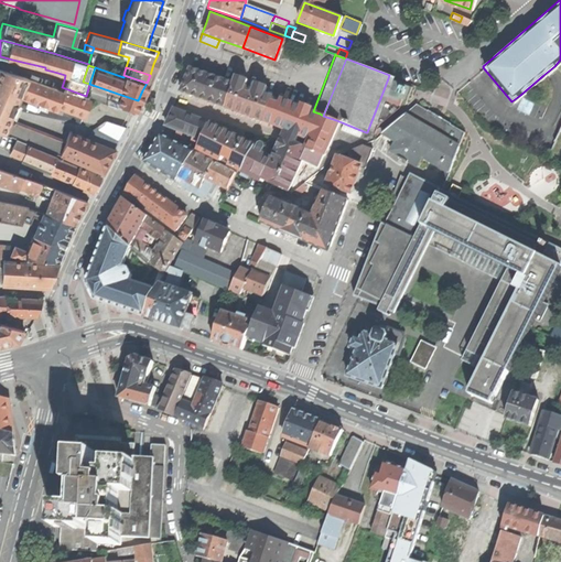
[(254,144),(208,122),(207,125),(201,139),(196,148),(218,159),(220,154),(229,159),(227,163),(260,180),(262,176),(287,188),(300,159),(305,148),(306,143),(320,114),(313,111),(309,110),(299,106),(278,98),(277,103),(269,100),(271,95),(262,93),(251,88),(248,88),(247,93),(244,92),(246,87),(243,86),(233,83),(189,67),(183,78),(179,90),(284,128),(281,133),(270,158),(252,149),(254,144)]
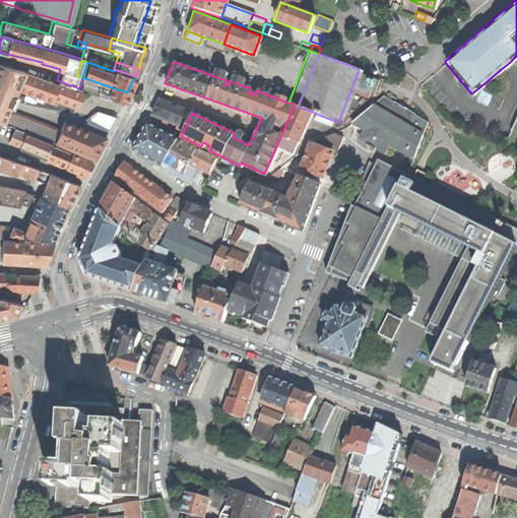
[(15,85),(21,70),(0,63),(0,119),(5,108),(15,85)]
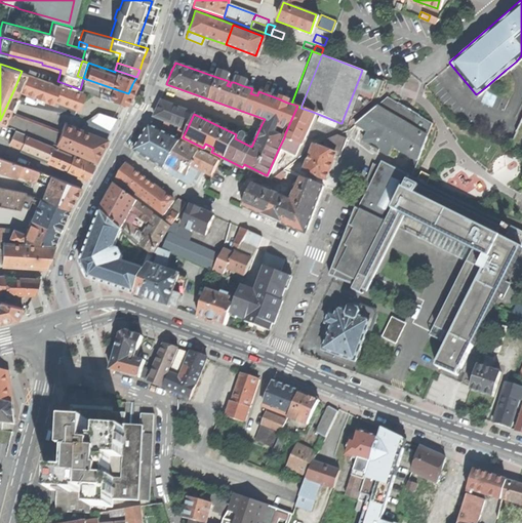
[(218,70),(216,77),(226,80),(229,74),(218,70)]
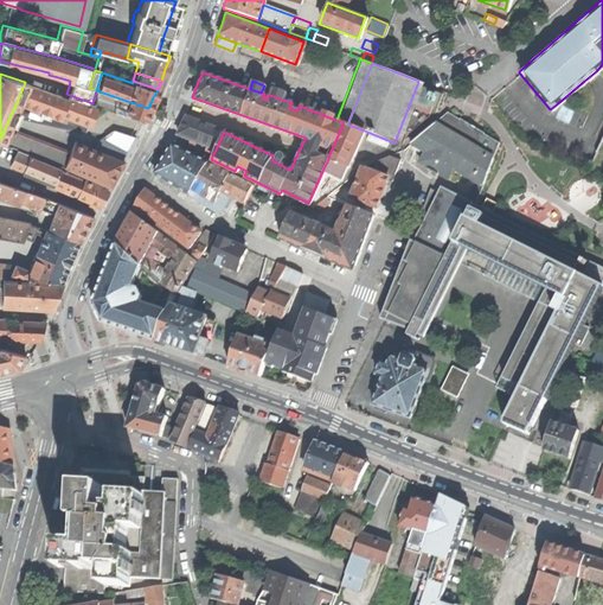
[(59,110),(64,96),(25,82),(18,100),(57,115),(59,110)]
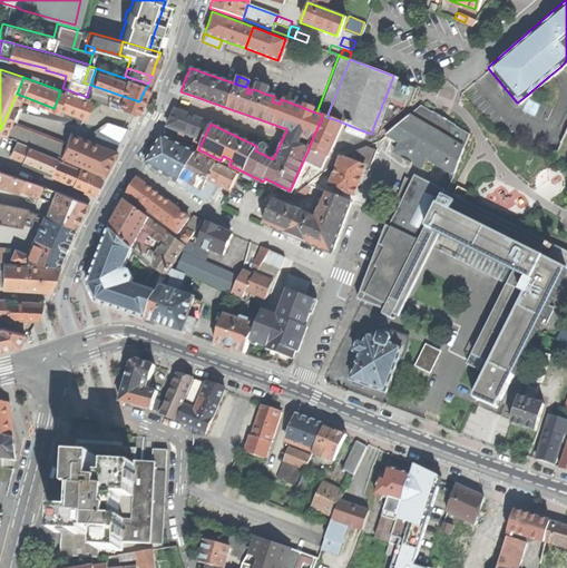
[(412,87),(392,79),(387,94),(399,99),(400,97),(406,99),(408,100),(412,87)]
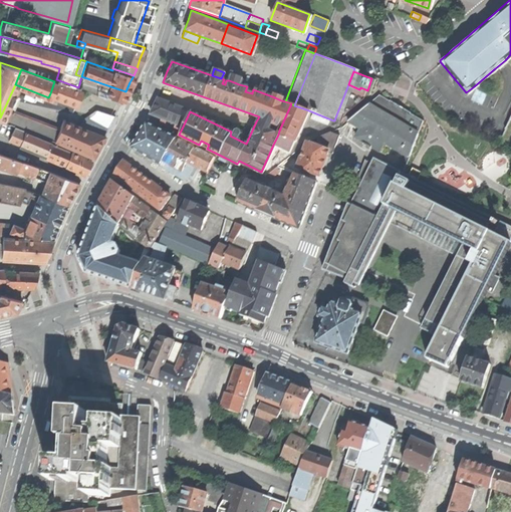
[(231,74),(229,80),(239,84),(241,77),(231,74)]
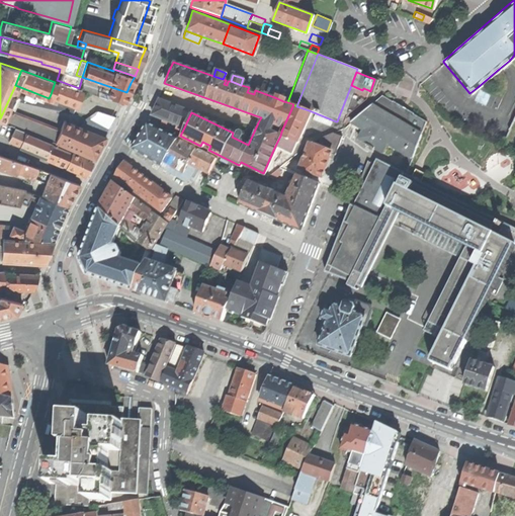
[(75,104),(80,91),(55,82),(51,94),(75,104)]
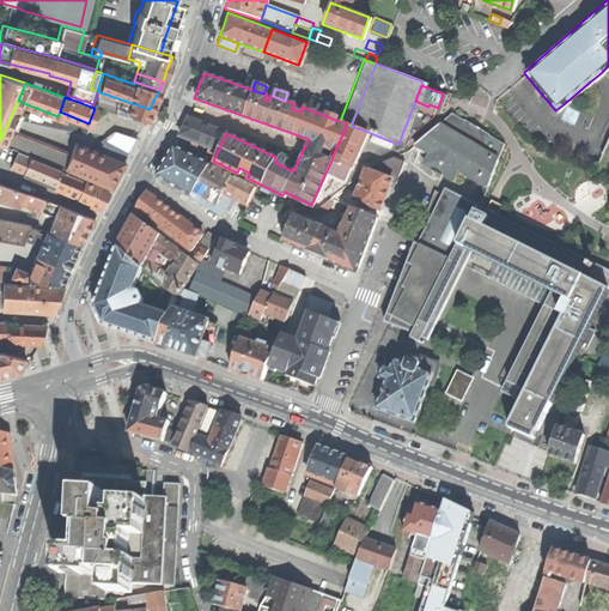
[(126,112),(145,119),(147,114),(150,109),(128,102),(127,107),(126,112)]
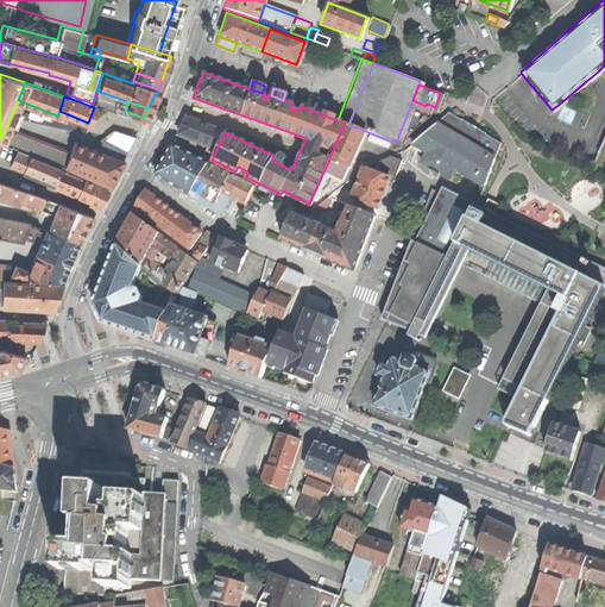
[(483,131),(459,117),(458,118),(447,111),(441,117),(458,127),(496,150),(498,142),(483,132),(483,131)]
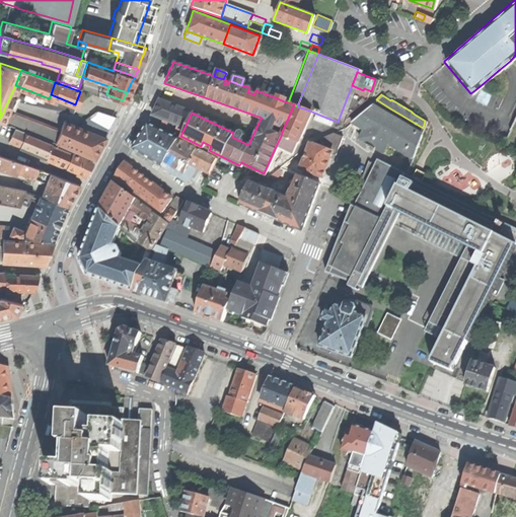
[(154,105),(150,115),(182,127),(188,114),(189,111),(157,98),(154,105)]
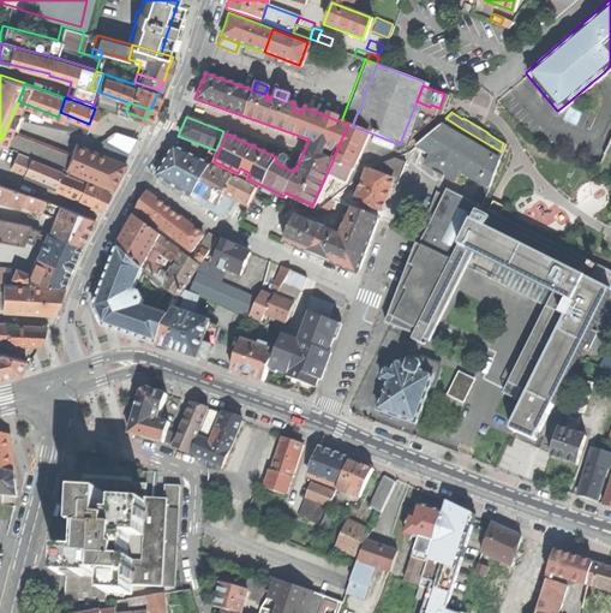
[(459,135),(462,129),(445,118),(438,124),(459,135)]
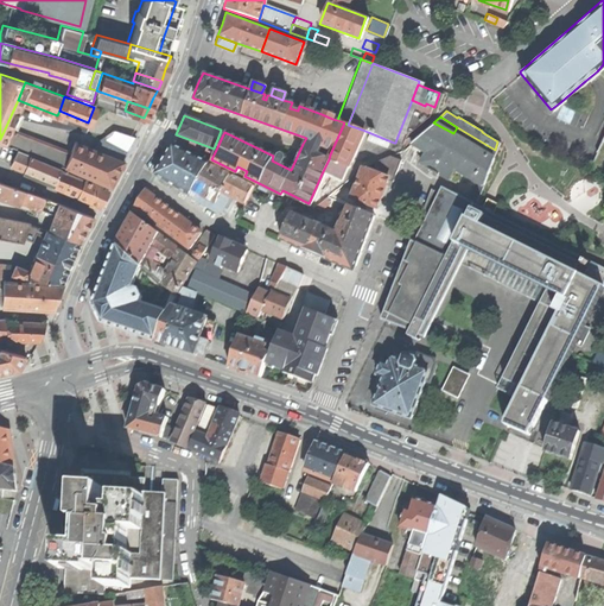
[(348,125),(344,122),(330,155),(329,159),(323,171),(339,178),(345,165),(347,165),(349,162),(350,158),(362,130),(348,125)]
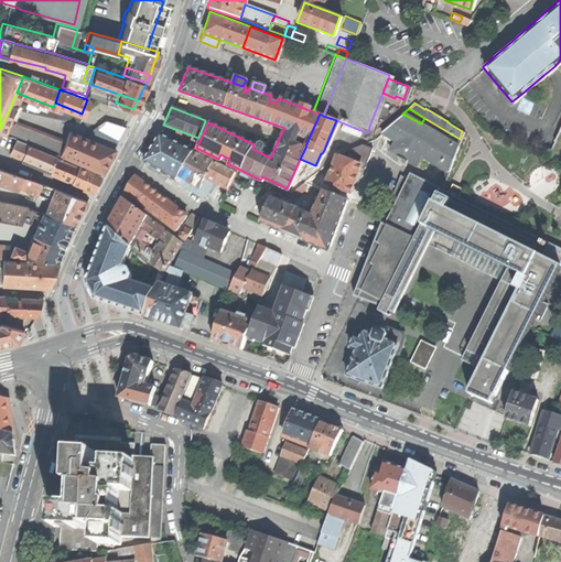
[(421,123),(402,114),(379,131),(395,140),(389,149),(397,154),(396,155),(405,161),(406,160),(413,164),(419,155),(446,171),(456,146),(421,123)]
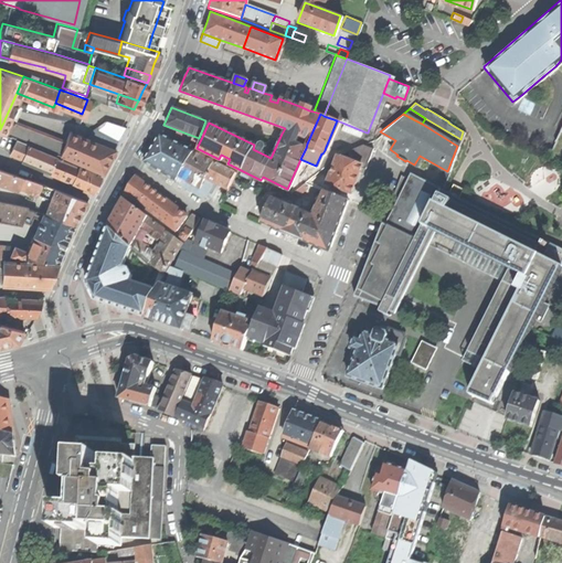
[(6,117),(0,129),(0,131),(14,138),(27,142),(57,153),(66,157),(72,145),(76,133),(67,129),(64,139),(13,119),(13,120),(6,117)]
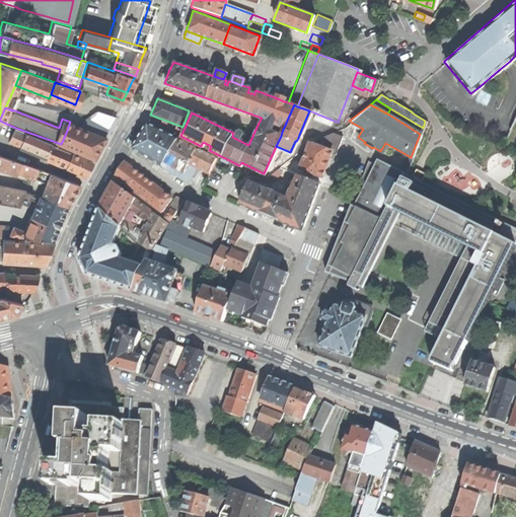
[(390,108),(387,114),(420,134),(423,128),(390,108)]
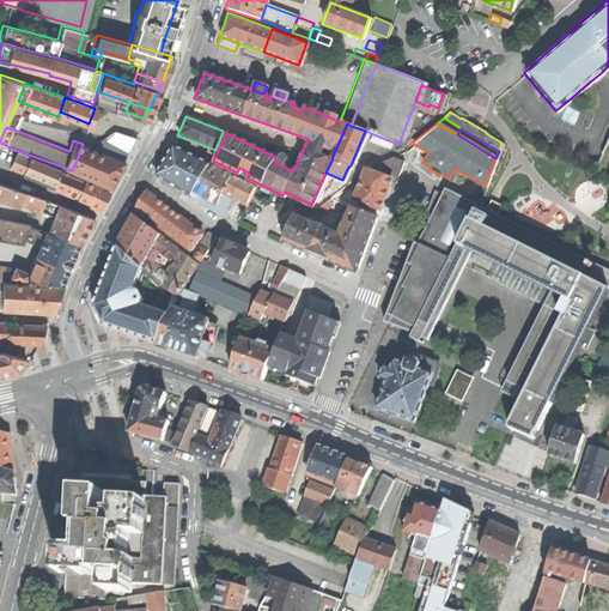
[(92,147),(123,159),(132,137),(110,129),(95,140),(92,147)]
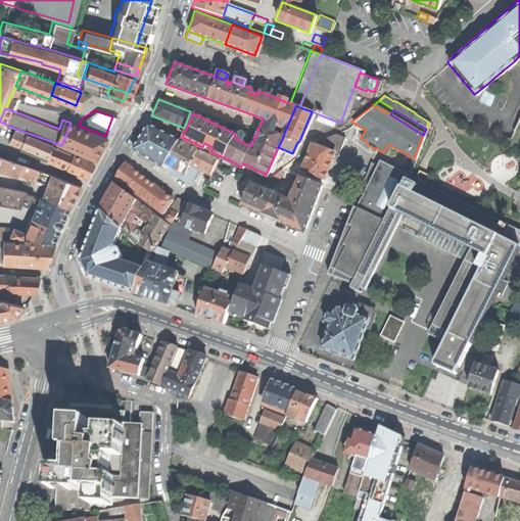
[(334,121),(317,113),(314,119),(332,126),(334,121)]
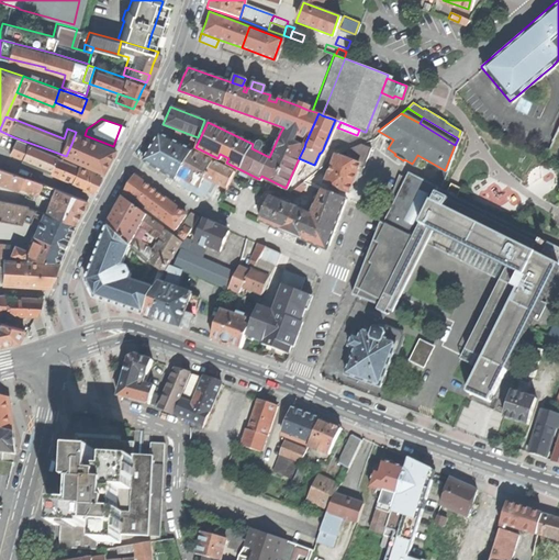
[(203,123),(198,137),(200,138),(207,124),(203,123)]
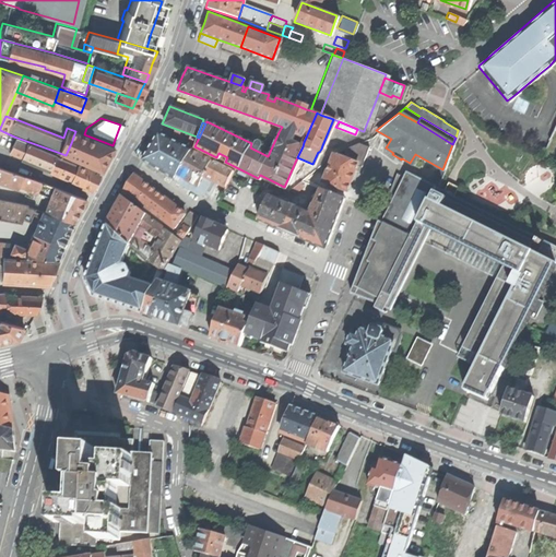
[(84,134),(75,131),(71,143),(66,155),(99,169),(106,157),(107,155),(113,145),(111,145),(85,134),(84,134)]
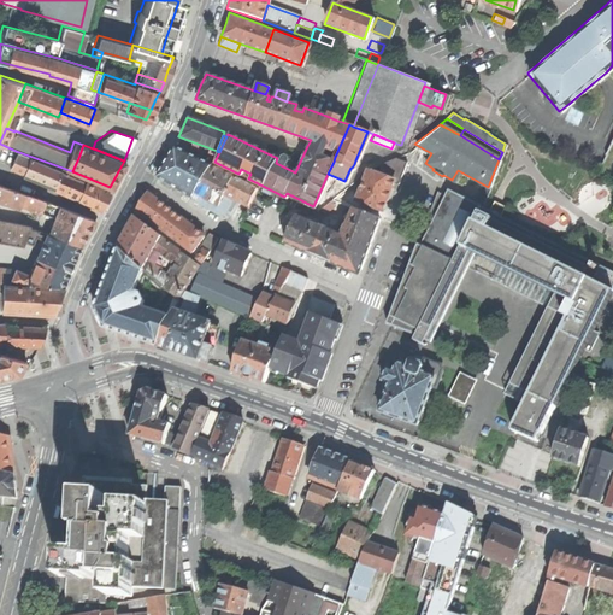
[(165,159),(154,176),(186,194),(217,214),(224,211),(230,200),(231,198),(246,205),(254,187),(172,146),(165,159)]
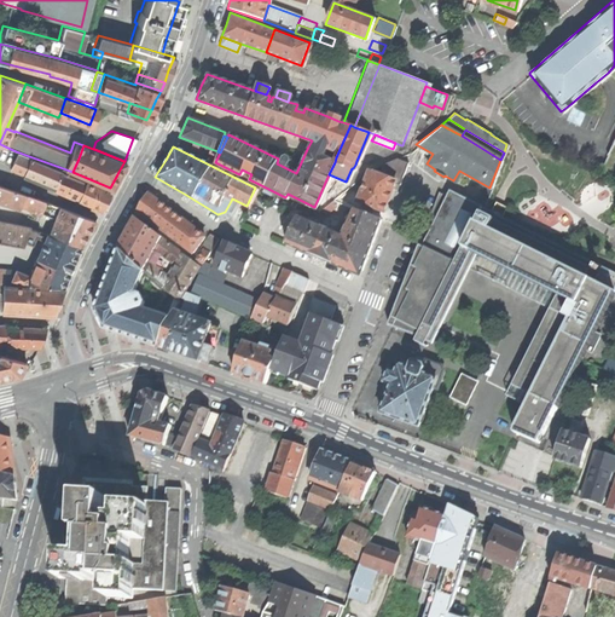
[(29,156),(16,151),(9,167),(15,169),(18,171),(23,173),(28,159),(29,156)]
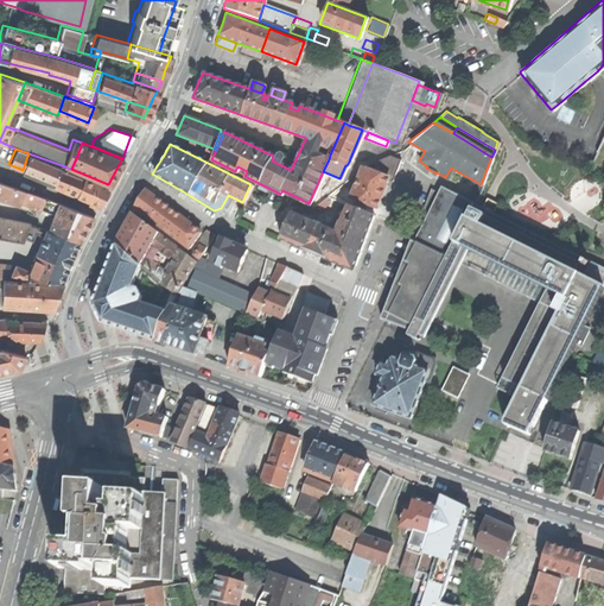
[(375,161),(370,171),(386,177),(386,178),(390,181),(399,159),(387,155),(375,161)]
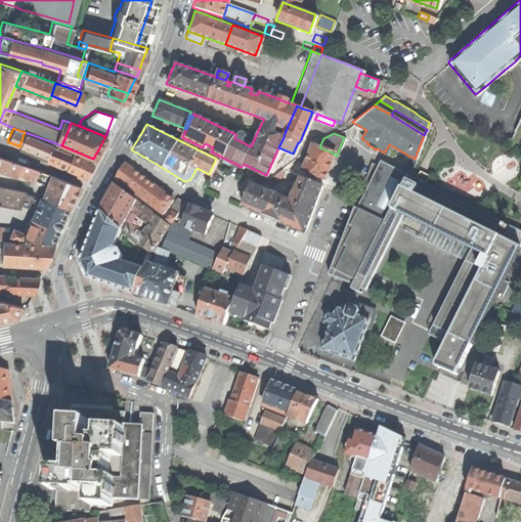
[(50,144),(24,134),(19,146),(39,155),(38,156),(44,159),(50,144)]
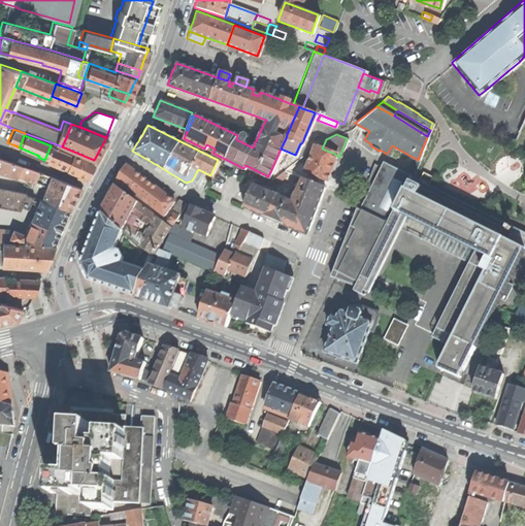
[(92,163),(51,145),(44,160),(85,176),(88,171),(92,163)]
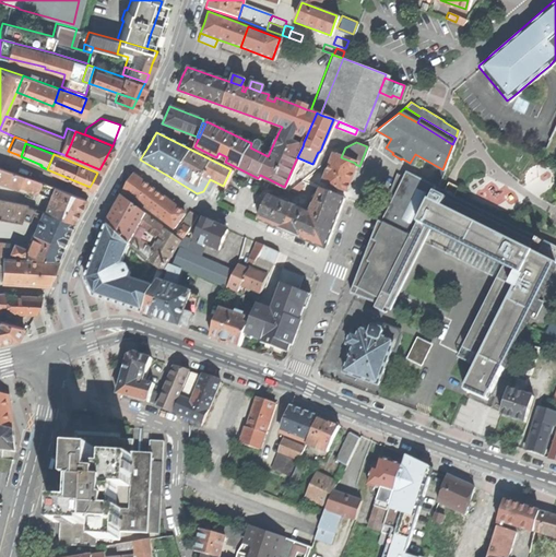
[(333,154),(322,181),(344,190),(355,164),(355,163),(341,157),(333,154)]
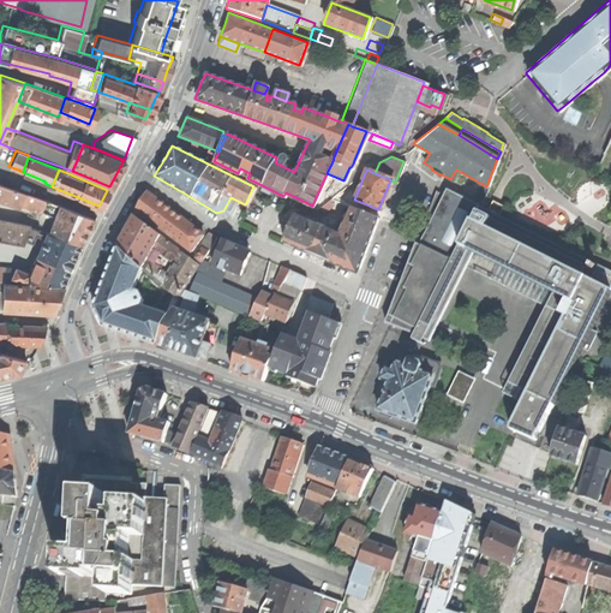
[(345,192),(354,185),(349,180),(337,190),(345,192)]
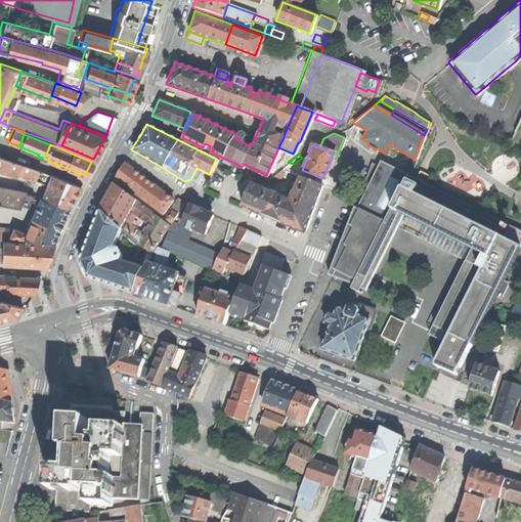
[(0,169),(32,180),(33,178),(37,169),(0,156),(0,169)]
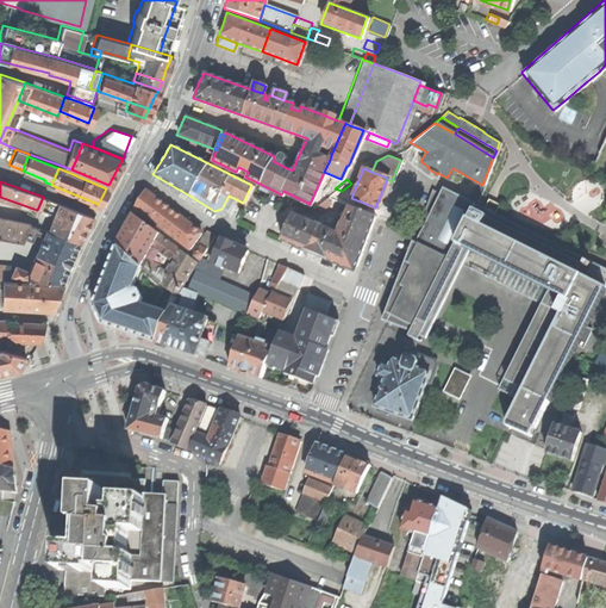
[(506,420),(505,423),(530,435),(547,402),(576,341),(582,343),(588,332),(583,328),(604,287),(603,286),(604,286),(605,280),(605,268),(589,260),(493,212),(481,206),(472,202),(439,185),(437,184),(430,187),(410,240),(395,278),(379,320),(405,328),(410,329),(407,334),(418,340),(420,335),(423,336),(460,264),(541,303),(503,378),(498,388),(517,397),(506,420)]
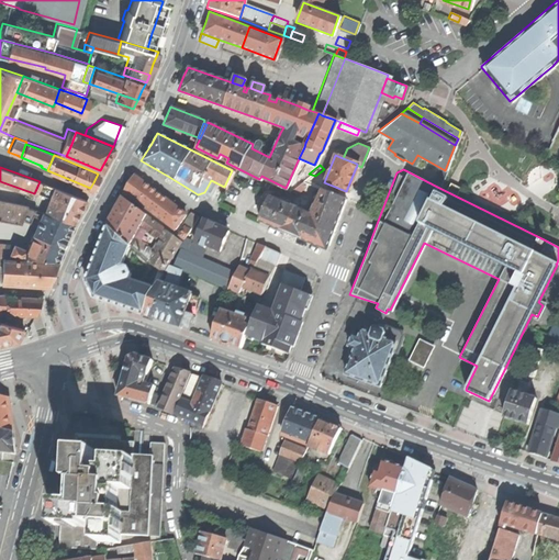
[(315,176),(309,174),(300,181),(311,186),(315,176)]
